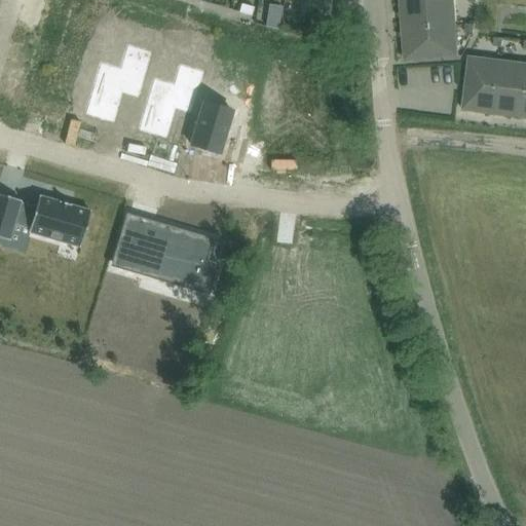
[(400,0),(403,29),(457,25),(454,0),(400,0)]
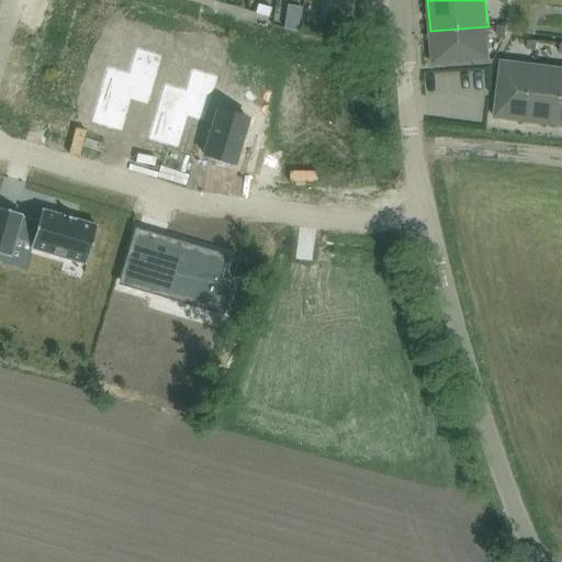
[(272,9),(258,4),(256,13),(269,18),(272,9)]
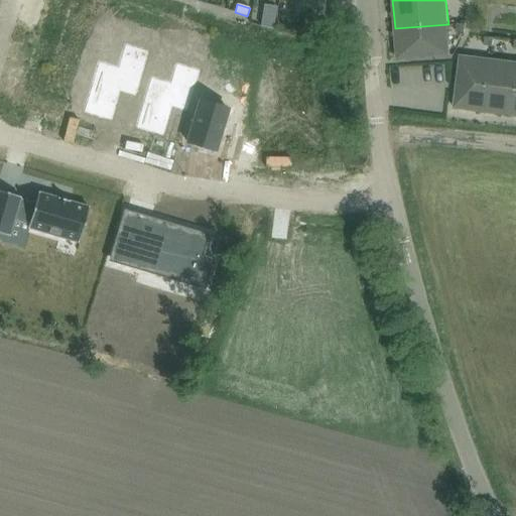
[(265,5),(262,26),(274,29),(277,7),(265,5)]
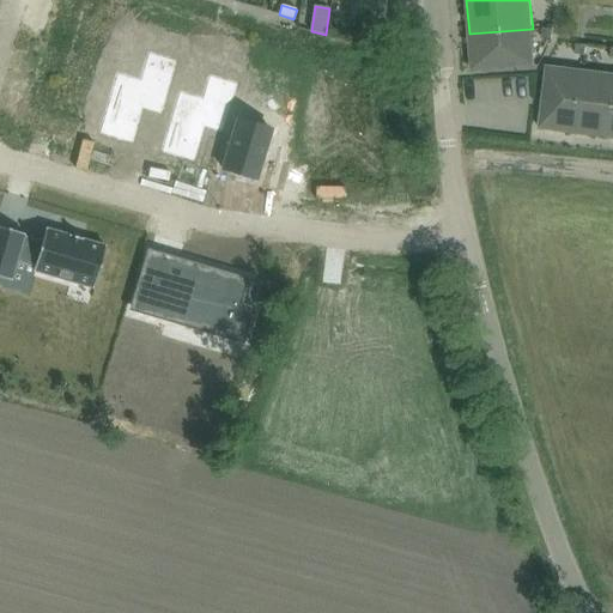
[(542,28),(542,38),(552,40),(553,29),(542,28)]
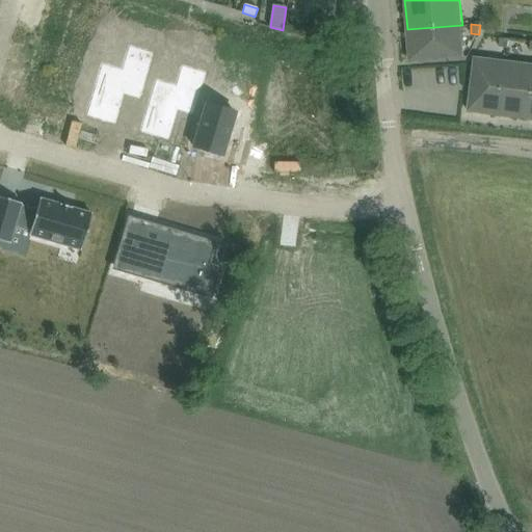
[(464,57),(462,25),(407,29),(409,61),(464,57)]
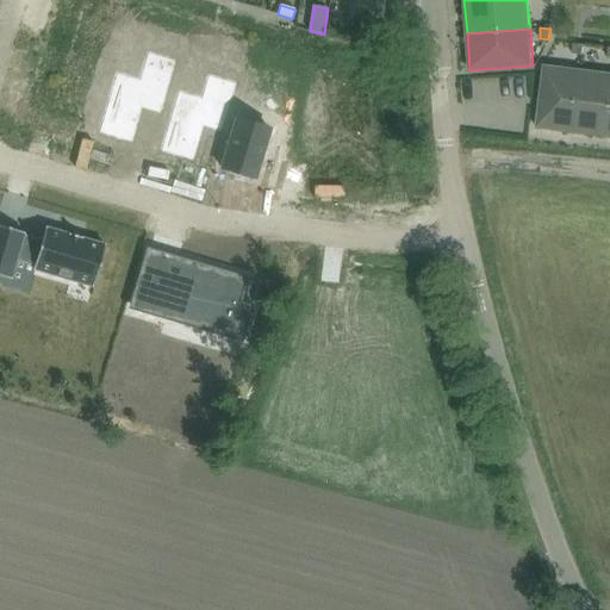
[(573,54),(583,55),(584,45),(574,44),(573,54)]
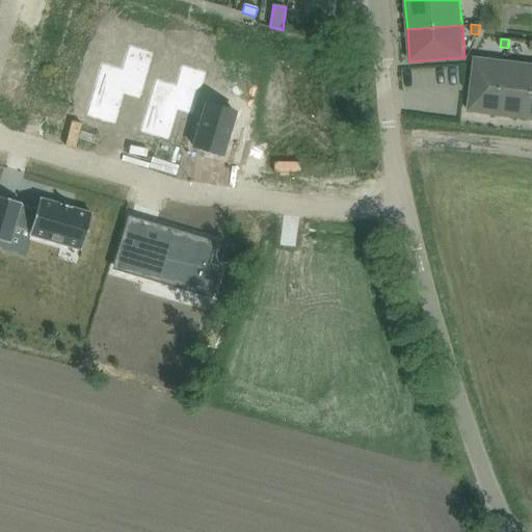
[(35,103),(68,112),(75,89),(84,92),(96,55),(76,50),(71,70),(48,63),(35,103)]
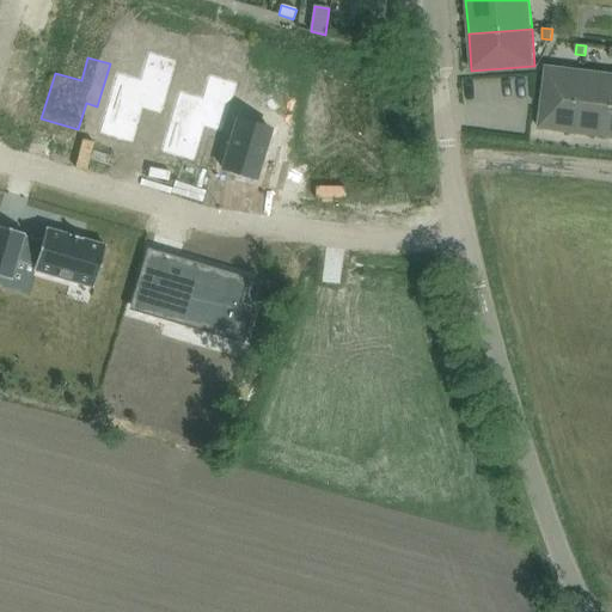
[(117,75),(99,136),(133,146),(142,112),(161,117),(176,68),(147,60),(142,75),(141,83),(117,75)]
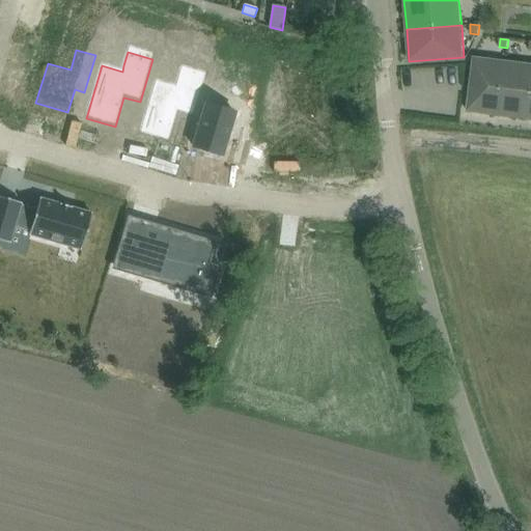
[(499,116),(506,61),(474,57),(468,112),(499,116)]
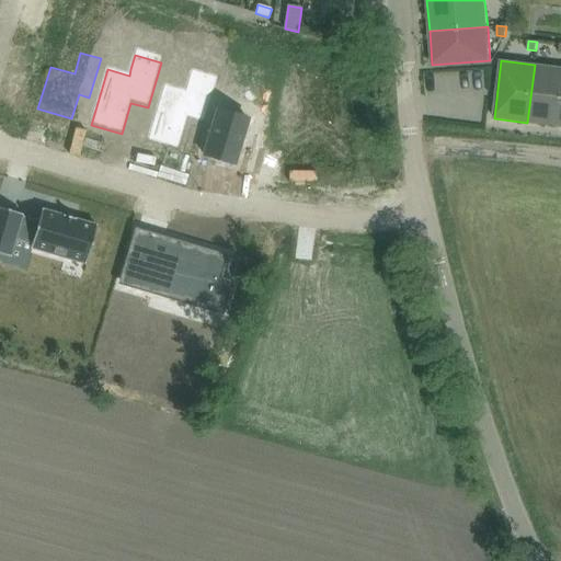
[(527,123),(560,126),(560,115),(560,68),(535,65),(527,123)]
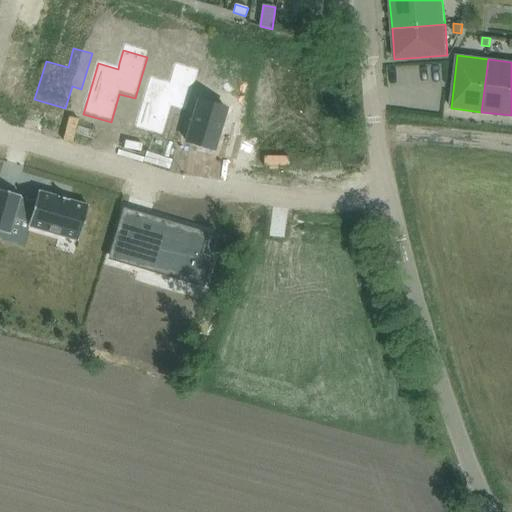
[(150,79),(135,129),(163,138),(171,109),(186,114),(198,73),(175,66),(171,79),(169,85),(150,79)]
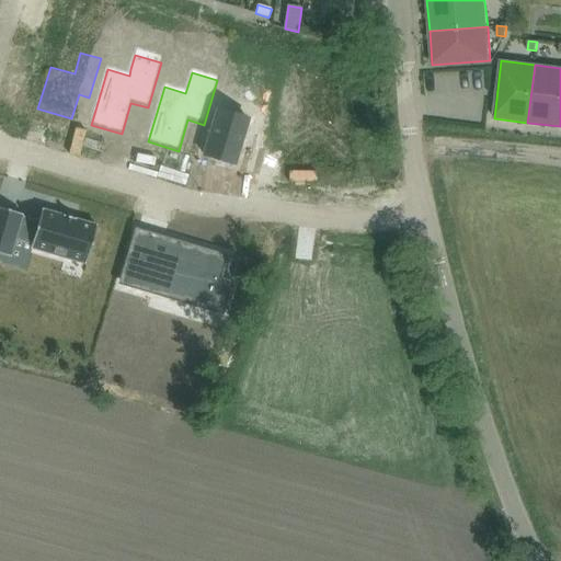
[(248,119),(230,114),(217,160),(233,165),(239,149),(242,150),(239,162),(253,167),(262,140),(247,136),(245,139),(242,138),(248,119)]
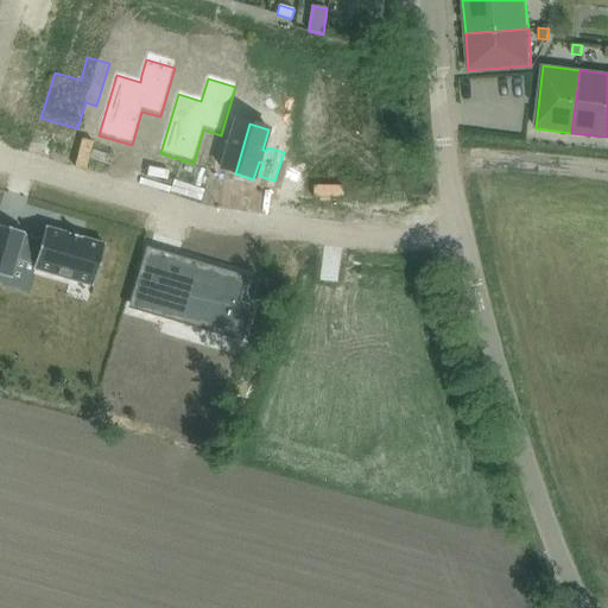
[(0,225),(0,274),(10,278),(16,258),(35,264),(32,268),(93,286),(105,246),(82,239),(82,238),(80,238),(78,238),(71,235),(68,234),(68,235),(45,228),(40,241),(23,235),(24,232),(0,225)]
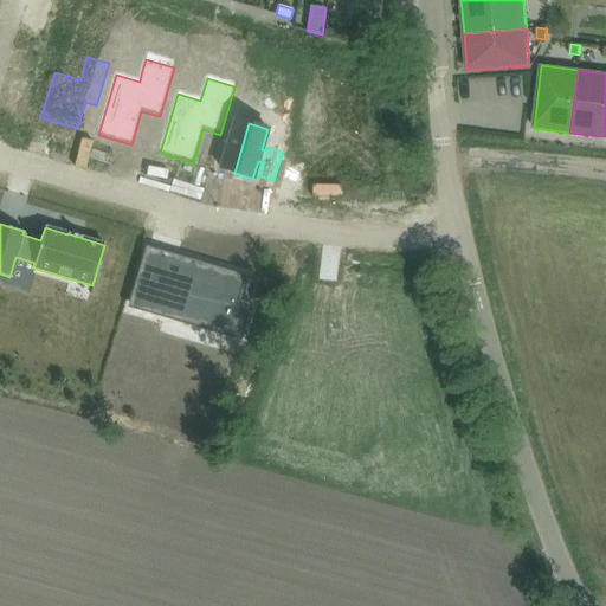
[(136,298),(134,307),(165,316),(167,310),(221,327),(227,309),(249,315),(252,301),(240,297),(247,274),(210,263),(208,268),(197,265),(199,259),(181,255),(181,257),(161,251),(154,275),(143,271),(136,295),(139,296),(137,300),(136,298)]
